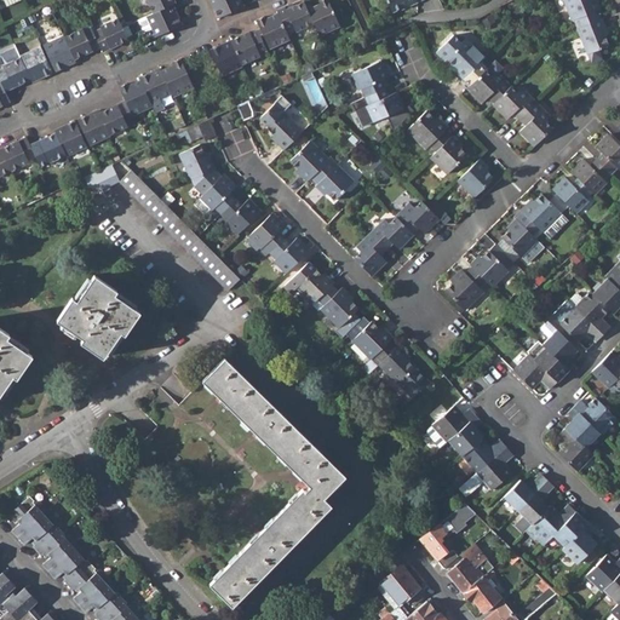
[(145,0),(153,13),(171,5),(173,4),(171,0),(145,0)]
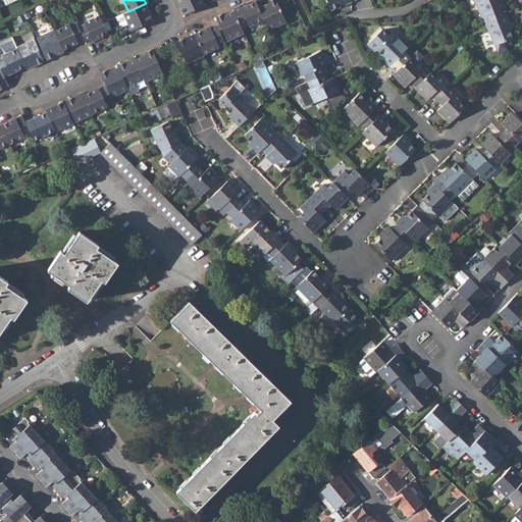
[(175,0),(184,15),(204,5),(201,0),(175,0)]
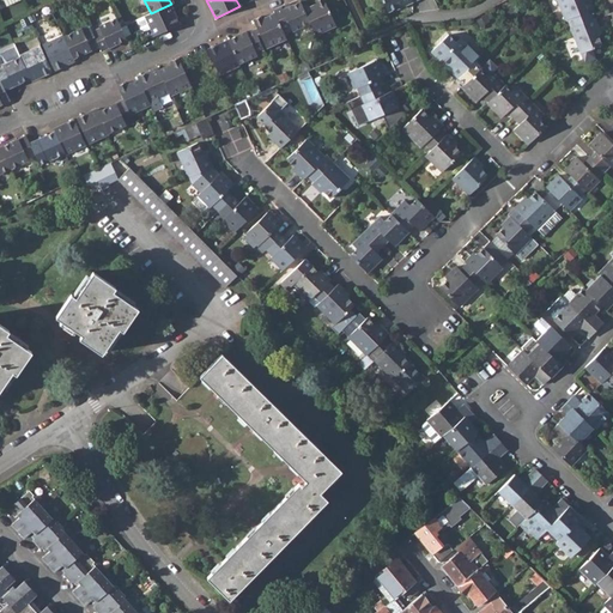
[(317,5),(305,11),(310,23),(316,36),(337,26),(323,0),(319,0),(316,2),(317,5)]
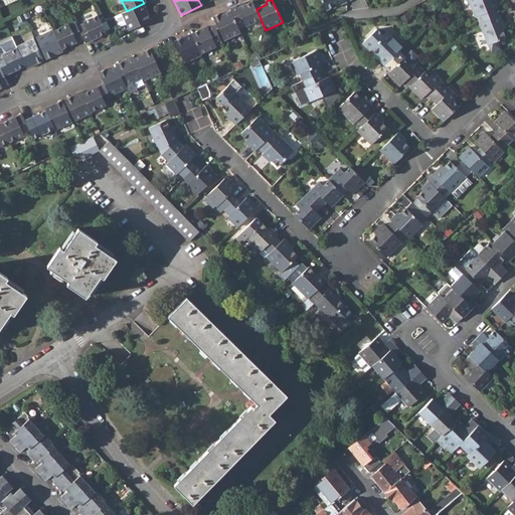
[(348,0),(320,0),(325,10),(338,4),(338,5),(348,0)]
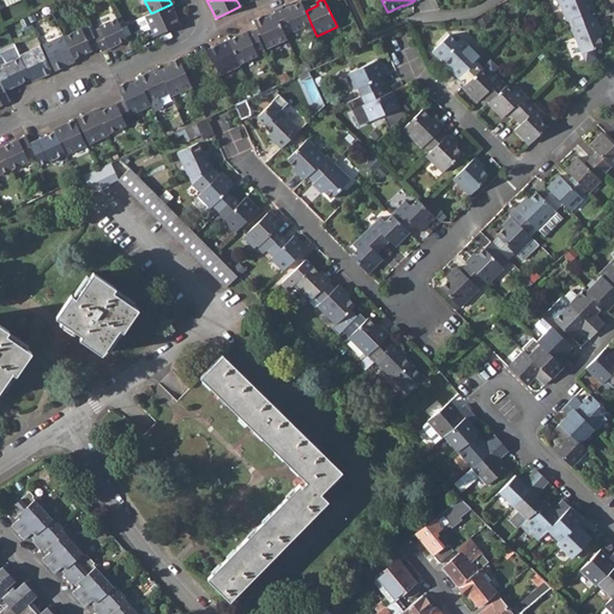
[(591,7),(596,5),(597,5),(594,0),(561,0),(569,16),(570,16),(573,14),(577,22),(587,18),(583,11),(591,7)]
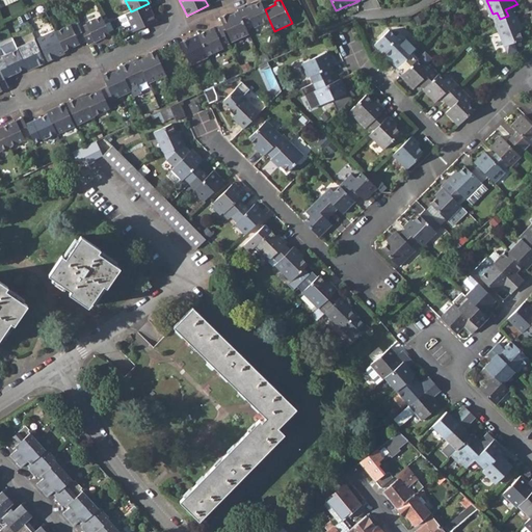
[(239,12),(245,26),(251,23),(254,27),(269,20),(265,9),(261,1),(253,5),(245,9),(244,6),(237,9),(239,12)]
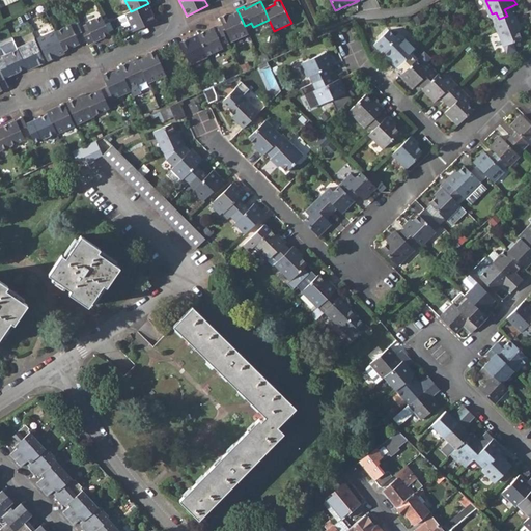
[(451,8),(445,2),(440,7),(446,14),(451,8)]
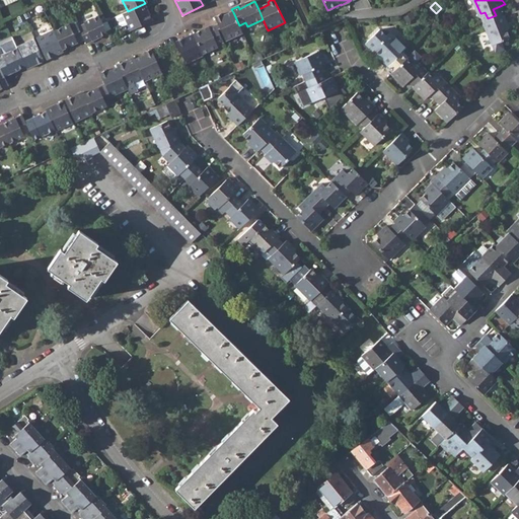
[(128,11),(123,13),(116,17),(119,24),(122,25),(127,23),(130,30),(151,20),(143,4),(128,11)]
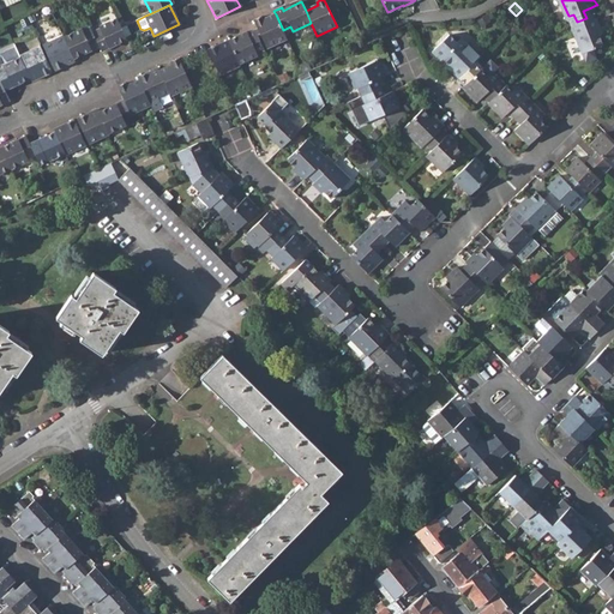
[(595,14),(591,7),(583,11),(587,18),(577,22),(573,23),(584,49),(588,59),(600,55),(596,44),(605,41),(601,31),(597,24),(601,22),(599,13),(595,14)]
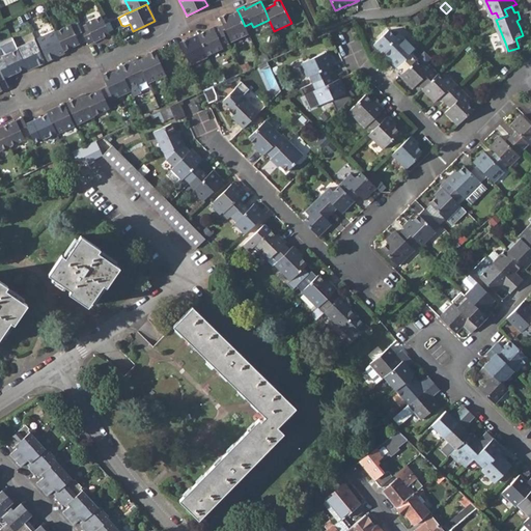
[(245,26),(239,12),(228,17),(226,14),(220,18),(231,43),(248,34),(245,26)]
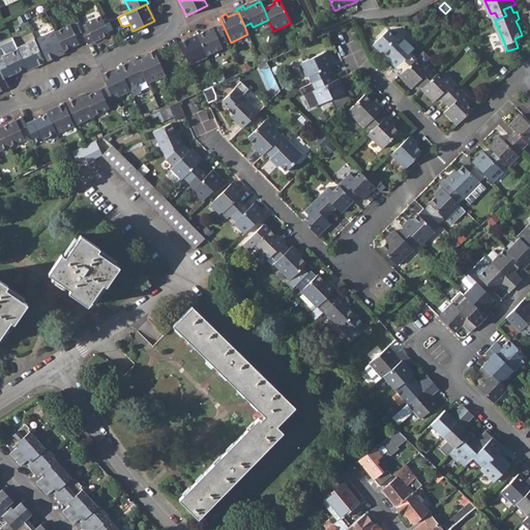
[(85,39),(86,42),(108,32),(99,15),(84,22),(85,23),(79,26),(85,39)]
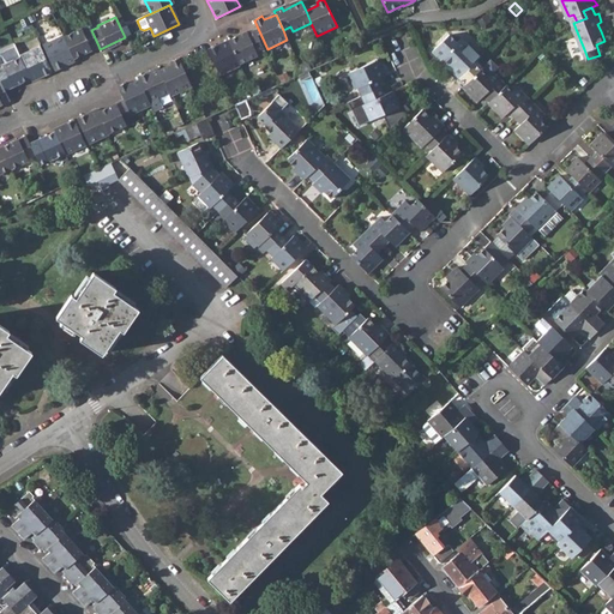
[(80,28),(62,37),(72,58),(98,46),(91,30),(89,25),(82,29),(80,28)]
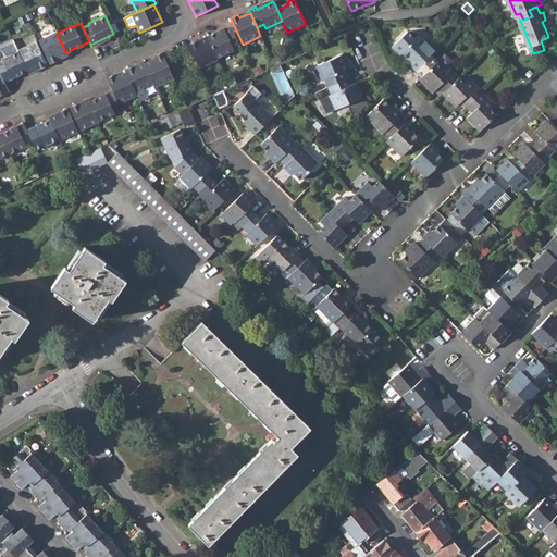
[(208,36),(218,58),(234,50),(233,49),(240,46),(232,27),(225,31),(224,28),(208,36)]
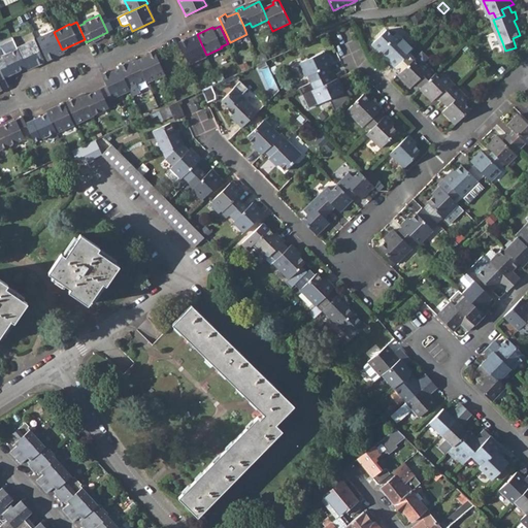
[(416,45),(399,29),(395,33),(388,27),(373,41),(382,48),(384,46),(390,53),(394,57),(392,59),(397,65),(416,45)]
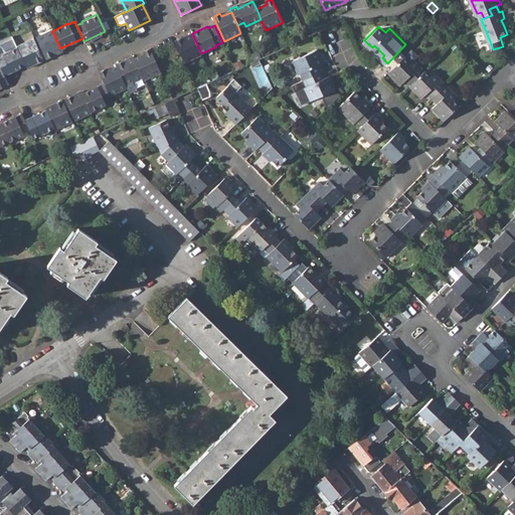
[(35,37),(45,58),(61,50),(60,48),(52,31),(51,29),(35,37)]
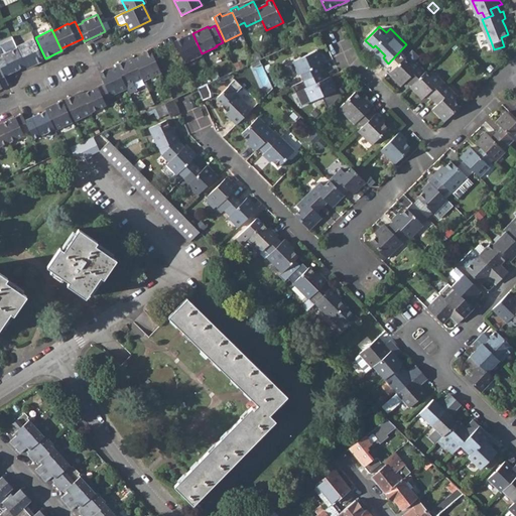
[(174,41),(185,62),(203,55),(202,53),(192,33),(174,41)]
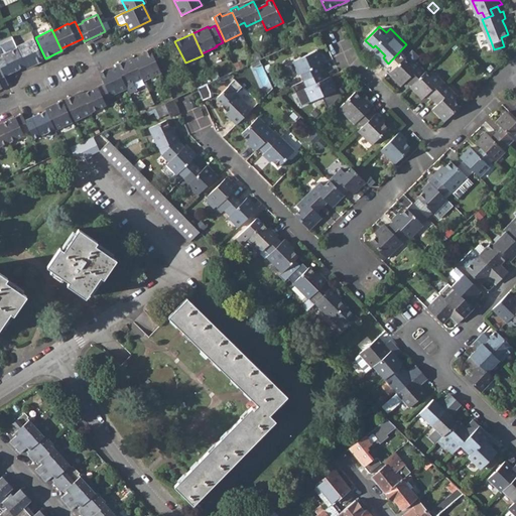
[(24,66),(25,68),(42,59),(32,38),(15,46),(16,48),(24,66)]
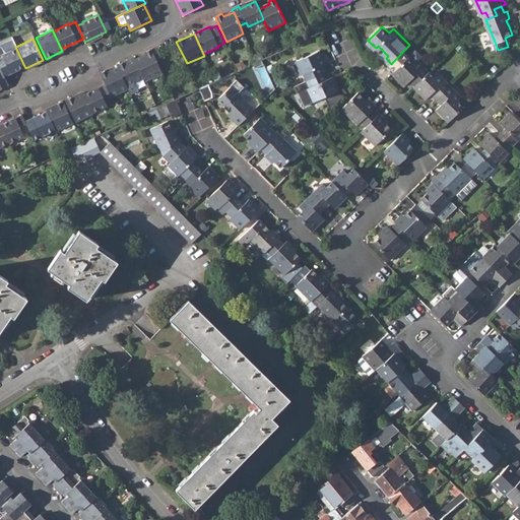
[(146,54),(136,59),(145,77),(146,80),(163,72),(151,48),(145,51),(146,54)]
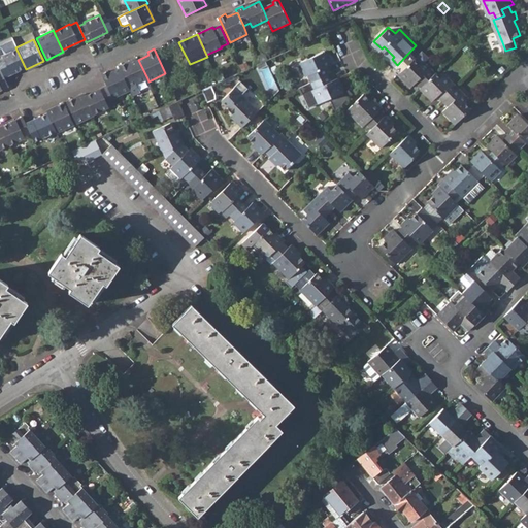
[(413,85),(419,79),(421,77),(426,83),(437,71),(426,60),(431,55),(424,48),(400,72),(413,85)]
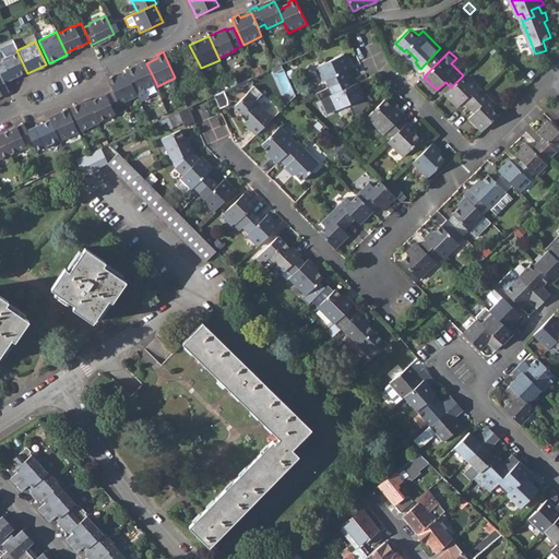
[(26,71),(18,52),(1,60),(1,61),(0,61),(0,75),(2,82),(26,71)]
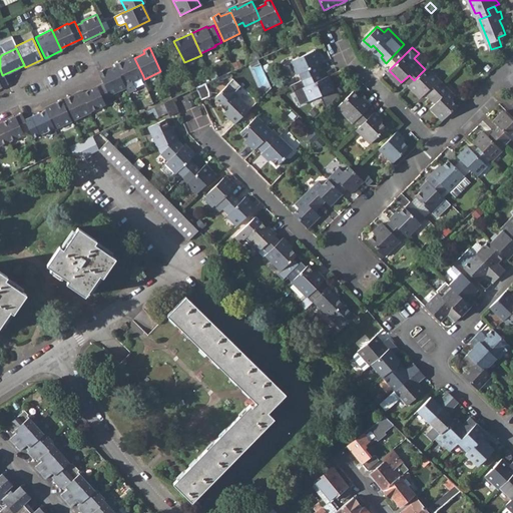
[(325,60),(322,54),(320,55),(317,48),(294,58),(301,72),(303,71),(306,78),(321,71),(317,64),(325,60)]
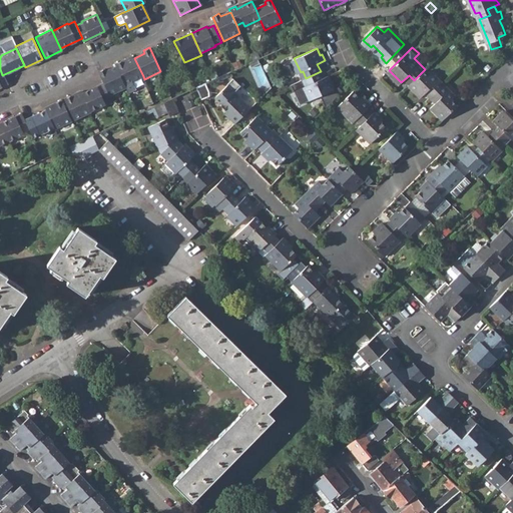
[(132,55),(115,64),(125,85),(126,87),(129,93),(135,89),(131,82),(143,76),(134,58),(132,55)]
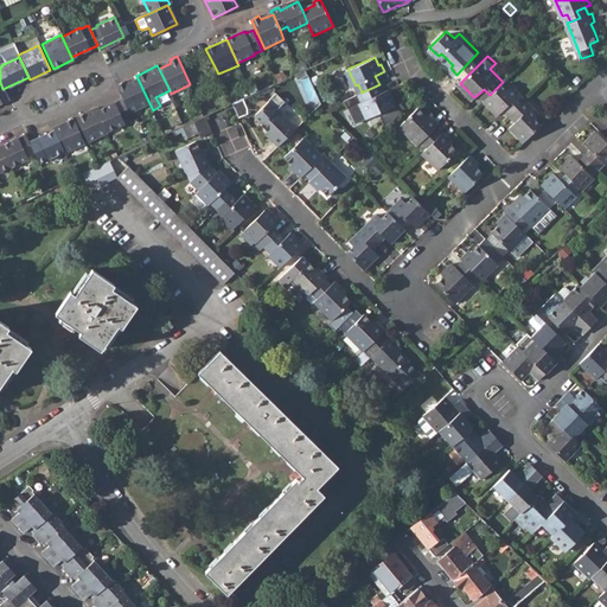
[(122,98),(128,113),(149,103),(148,101),(136,76),(115,85),(122,98)]
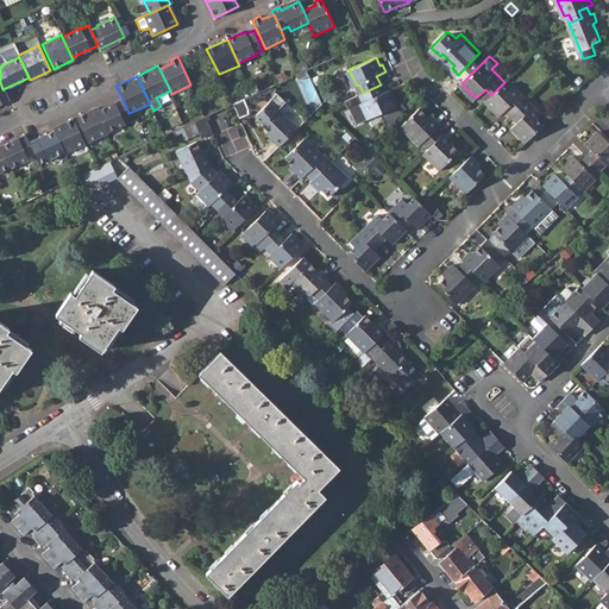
[(501,114),(507,108),(509,106),(515,112),(529,98),(516,85),(512,89),(504,82),(491,95),(489,98),(487,99),(501,114)]
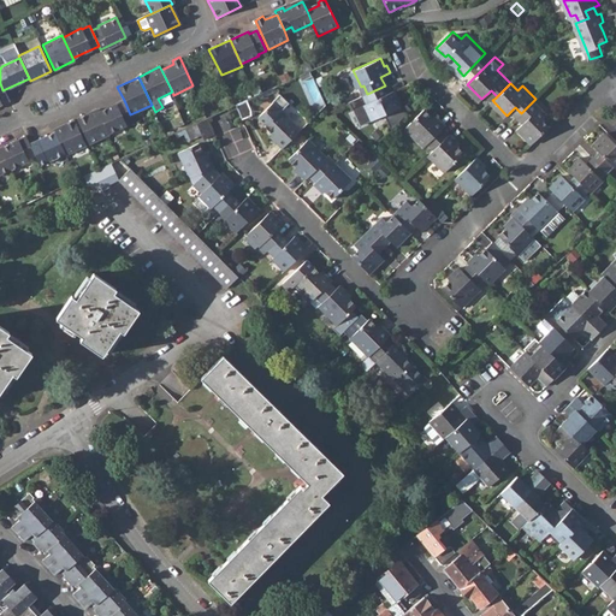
[(397,88),(389,92),(385,86),(367,94),(354,100),(357,108),(368,102),(375,118),(389,112),(396,126),(407,116),(402,106),(398,98),(402,96),(397,88)]
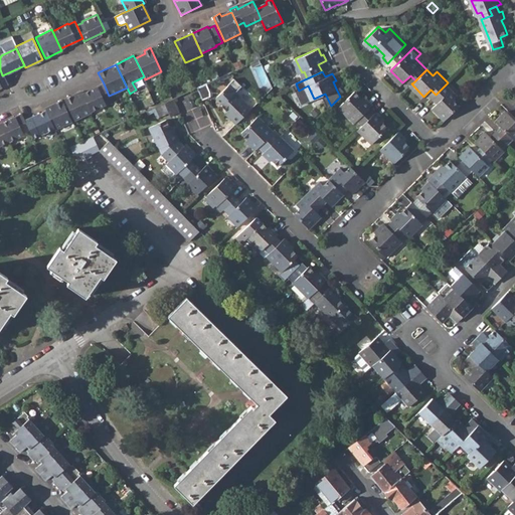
[(239,123),(254,108),(238,92),(245,86),(237,77),(220,96),(221,99),(230,111),(235,116),(233,118),(239,123)]
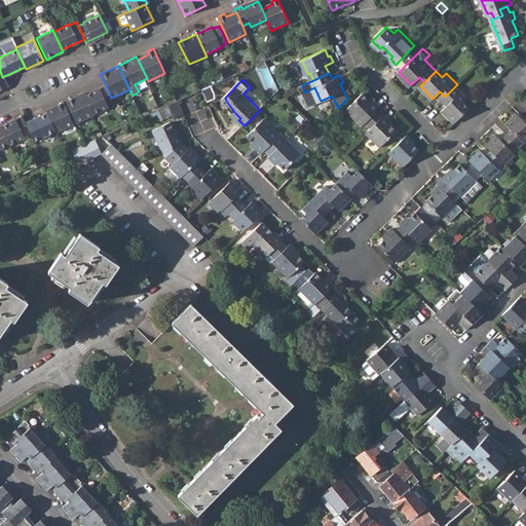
[(457,84),(445,97),(451,102),(448,105),(443,110),(455,122),(471,107),(464,101),(467,96),(457,84)]
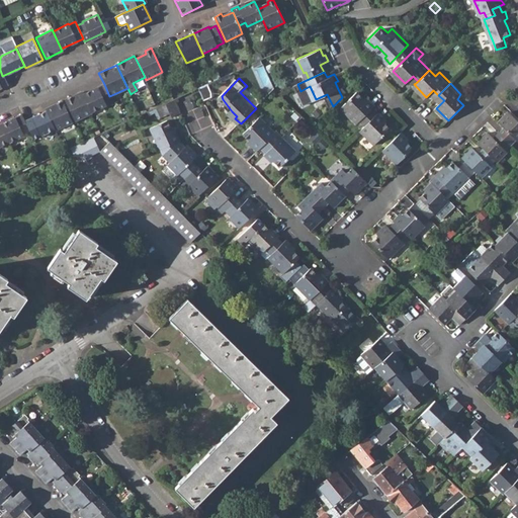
[(82,94),(90,111),(105,103),(105,102),(111,99),(109,96),(104,84),(82,94)]
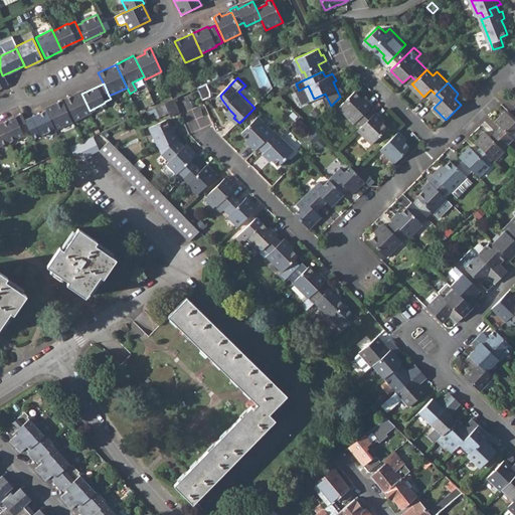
[(203,98),(212,96),(208,83),(199,86),(203,98)]
